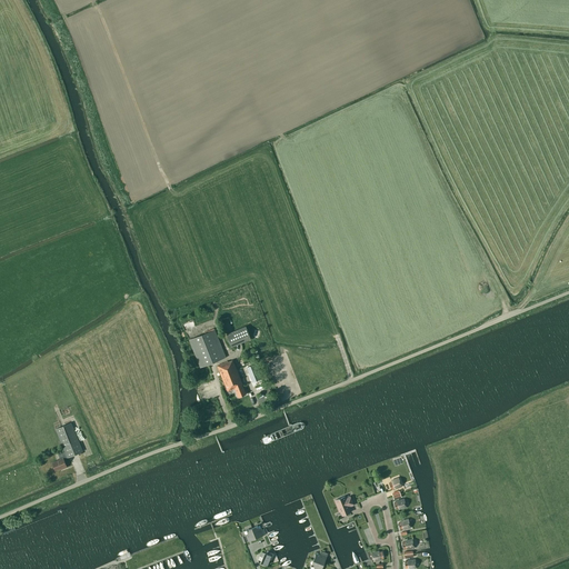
[(181,323),(183,330),(193,328),(191,321),(181,323)]
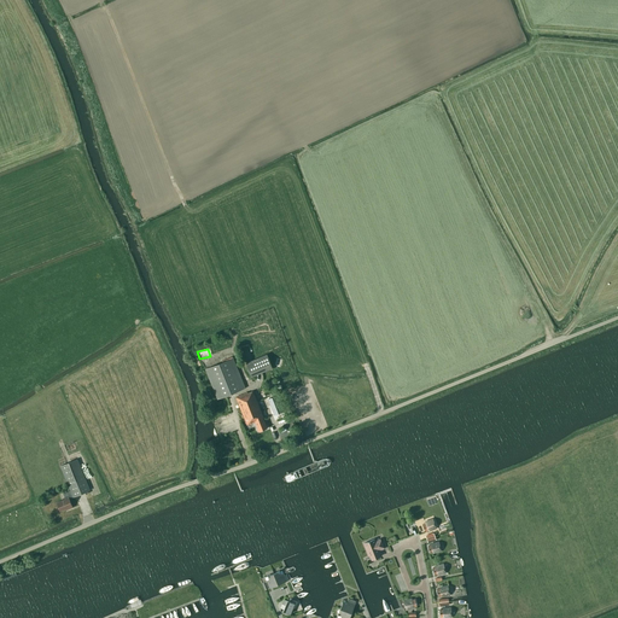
[(272,368),(267,354),(246,362),(251,377),(272,368)]
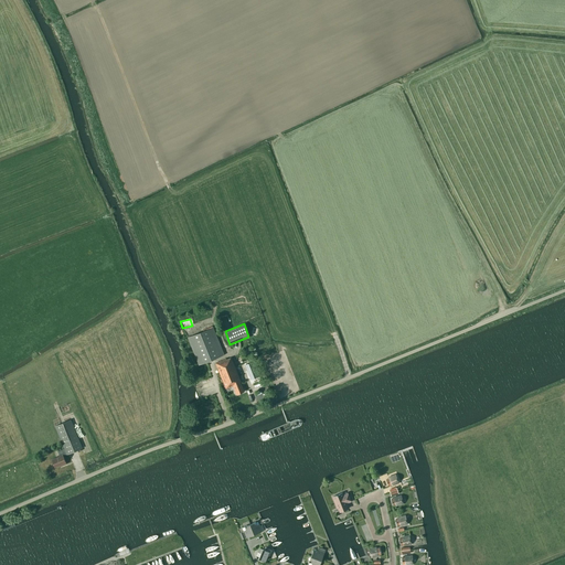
[(236,394),(244,392),(241,383),(241,382),(240,377),(243,376),(240,369),(236,370),(231,358),(226,360),(226,359),(213,327),(188,338),(199,365),(214,359),(226,388),(233,385),(236,394)]
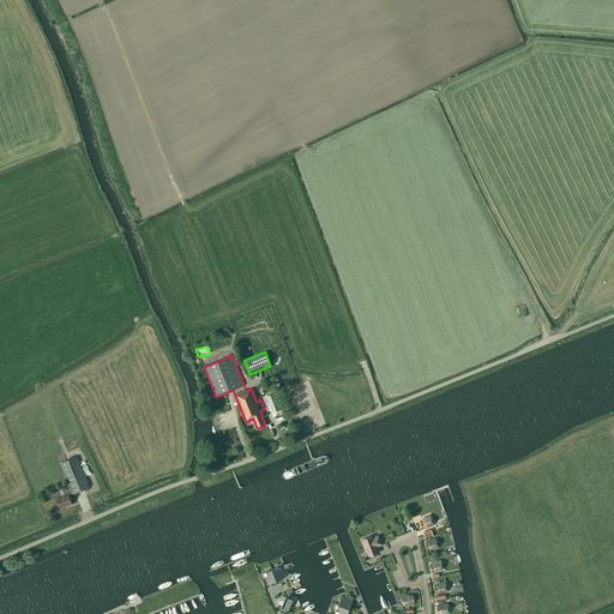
[(275,392),(266,396),(274,411),(282,408),(275,392)]
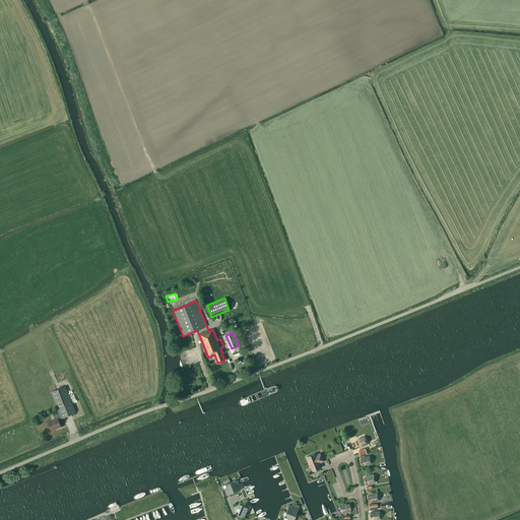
[(48,423),(51,430),(57,428),(57,429),(61,427),(58,418),(61,417),(61,418),(75,412),(65,386),(51,392),(59,412),(53,415),(55,419),(48,423)]
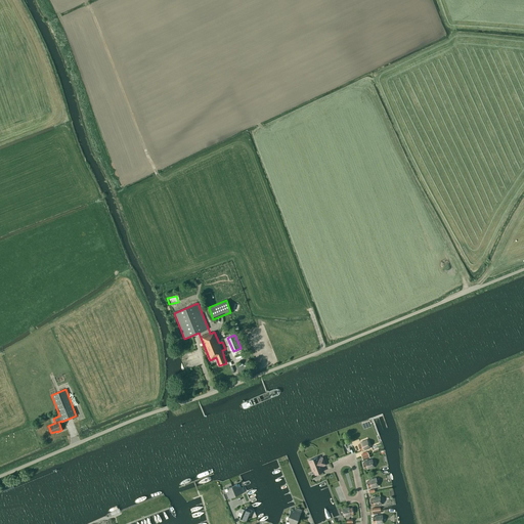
[(361,443),(358,444),(360,450),(365,448),(365,449),(369,447),(366,440),(360,442),(361,443)]
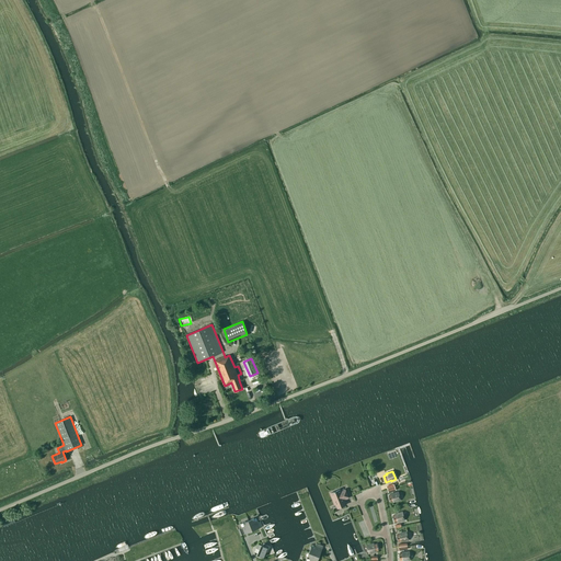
[(348,497),(345,490),(341,492),(340,490),(331,493),(335,504),(336,504),(338,507),(345,505),(343,501),(344,501),(344,499),(348,497)]
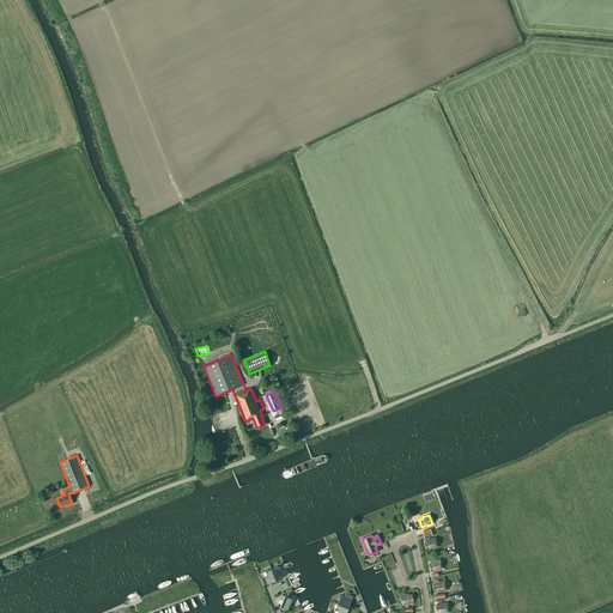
[(430,540),(424,541),(426,548),(430,547),(430,548),(437,546),(435,538),(430,539),(430,540)]
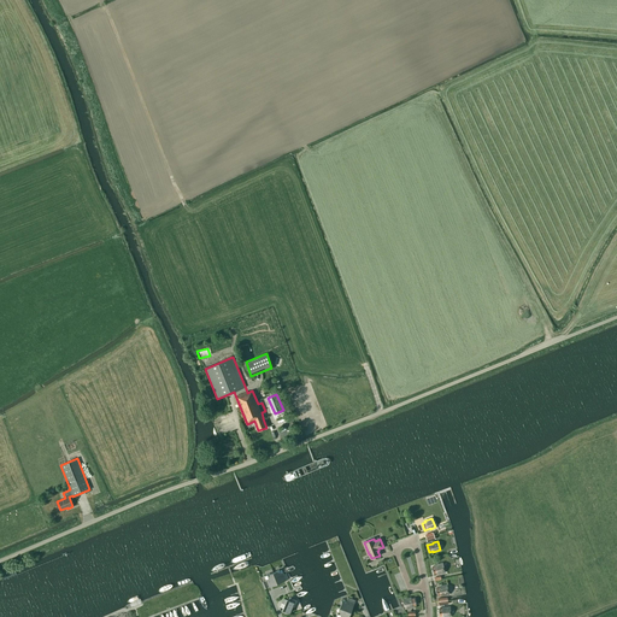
[(435,566),(432,566),(433,574),(440,573),(440,574),(445,573),(442,563),(435,565),(435,566)]
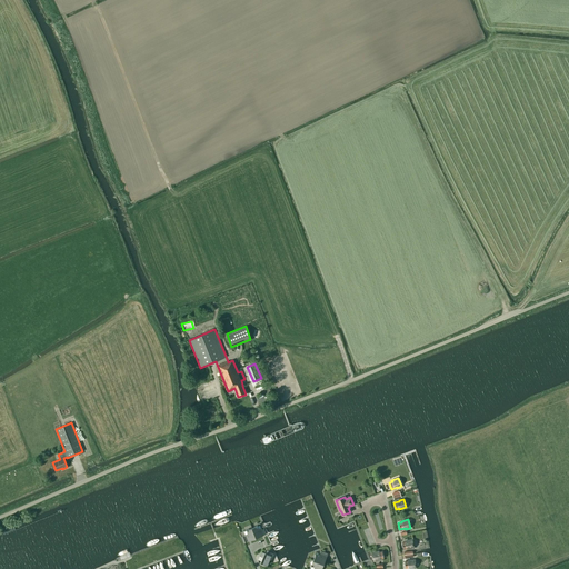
[(255,523),(250,525),(251,528),(256,538),(261,536),(261,535),(261,533),(262,533),(263,535),(266,535),(263,529),(261,530),(260,528),(259,525),(257,526),(256,526),(255,523)]
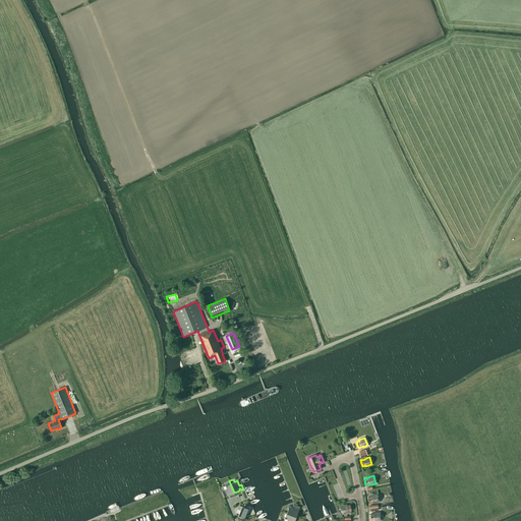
[(225,485),(223,486),(224,489),(226,494),(228,494),(229,494),(229,495),(234,493),(230,483),(225,485)]
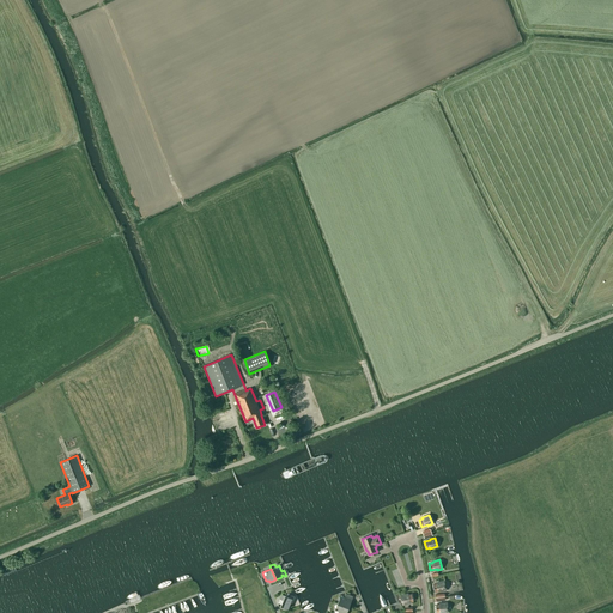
[(445,590),(444,581),(436,583),(437,584),(434,584),(435,592),(441,590),(441,592),(445,590)]
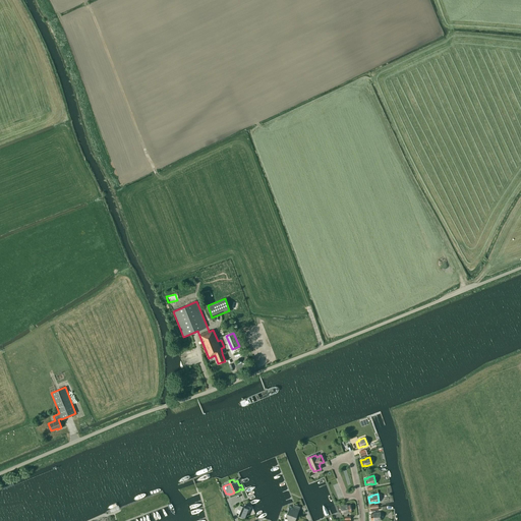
[(287,513),(296,517),(299,509),(294,508),(295,505),(293,504),(292,507),(290,506),(289,508),(288,508),(288,509),(287,513)]
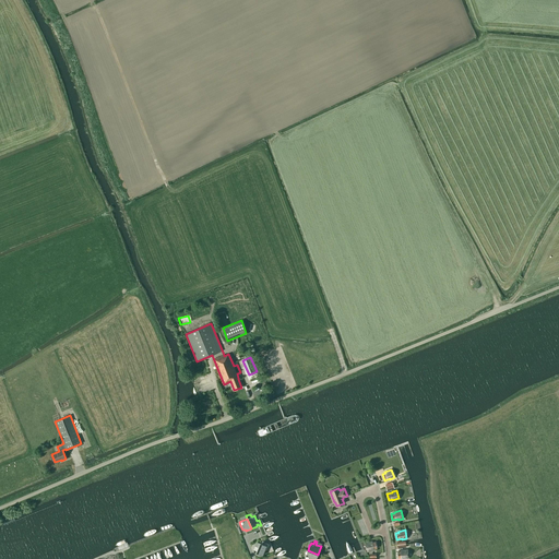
[(257,543),(256,546),(259,547),(257,552),(262,555),(264,549),(266,546),(263,545),(264,542),(262,542),(261,544),(260,543),(260,544),(257,543)]
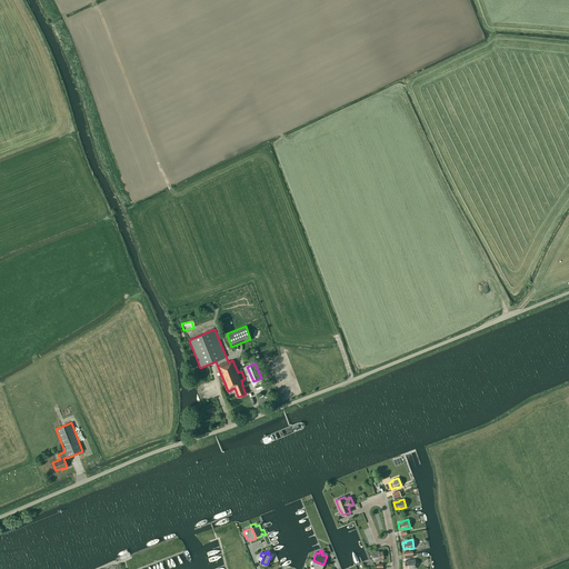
[(379,552),(379,551),(371,552),(373,561),(378,560),(378,559),(383,558),(382,551),(379,552)]
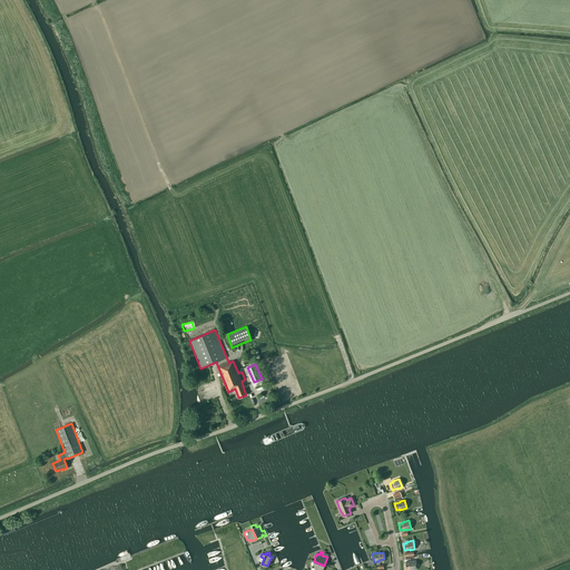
[(411,562),(405,562),(405,569),(409,569),(416,569),(415,560),(411,561),(411,562)]
